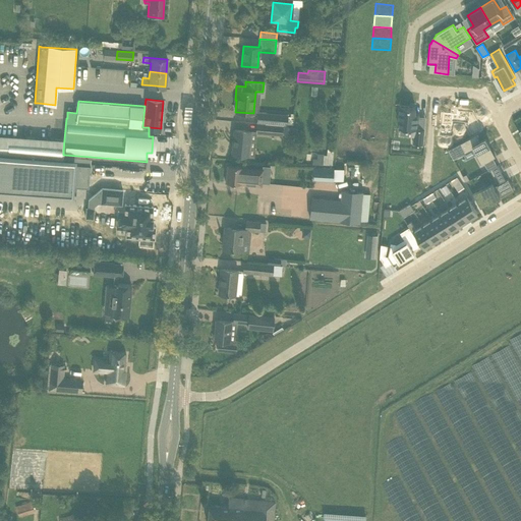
[(400,105),(399,118),(400,119),(399,127),(410,128),(409,135),(413,135),(412,142),(423,143),(424,129),(417,128),(419,113),(415,113),(416,107),(400,105)]
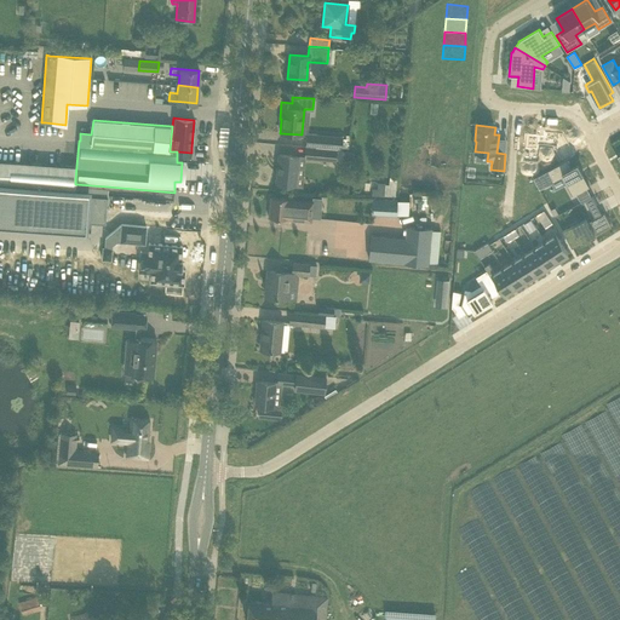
[(229,127),(220,126),(219,145),(228,145),(229,127)]
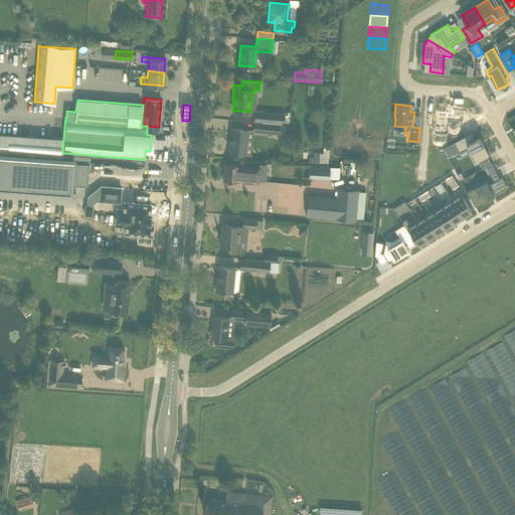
[(438,113),(437,125),(447,126),(447,122),(451,123),(460,123),(466,135),(475,130),(471,123),(473,122),(467,112),(452,111),(452,115),(438,113)]
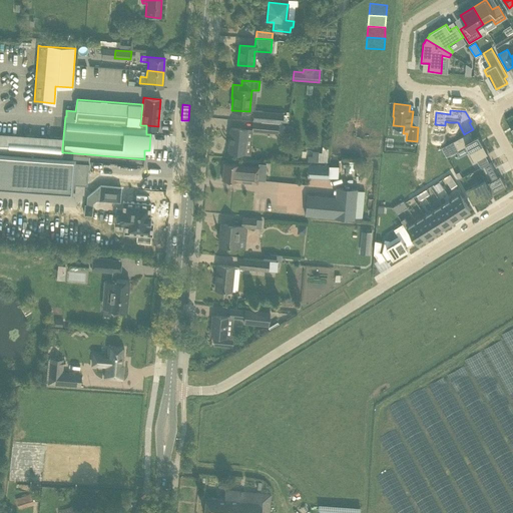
[(253,119),(283,122),(283,114),(253,111),(253,119)]
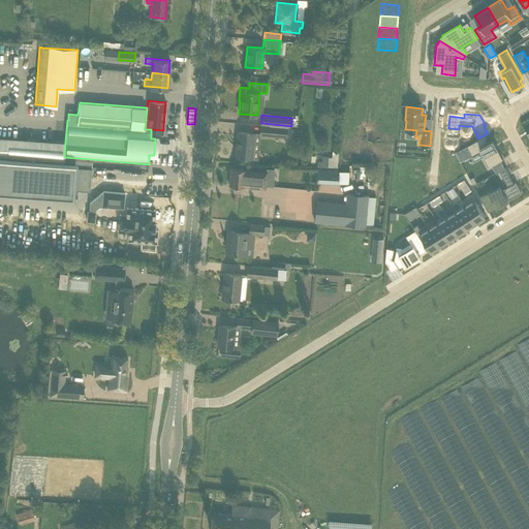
[(275,136),(286,137),(286,136),(292,137),(292,129),(260,126),(260,134),(275,136)]
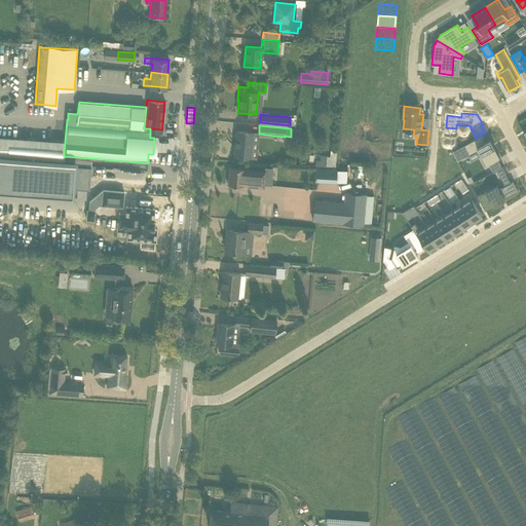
[(234,155),(245,156),(251,157),(253,133),(236,130),(234,155)]
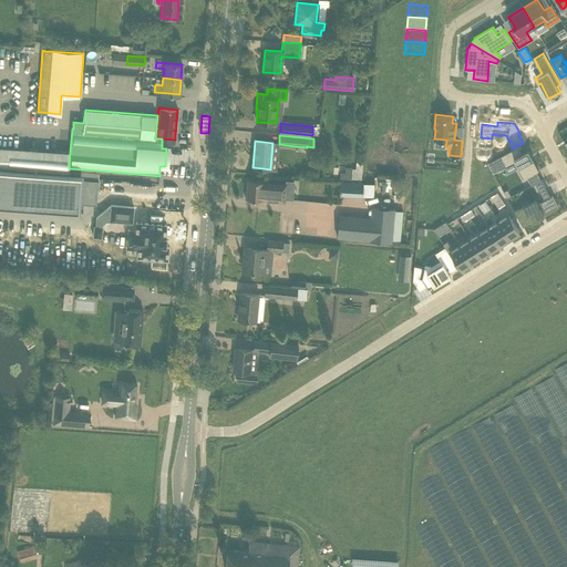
[(0,146),(0,169),(69,175),(69,168),(69,164),(70,152),(0,146)]
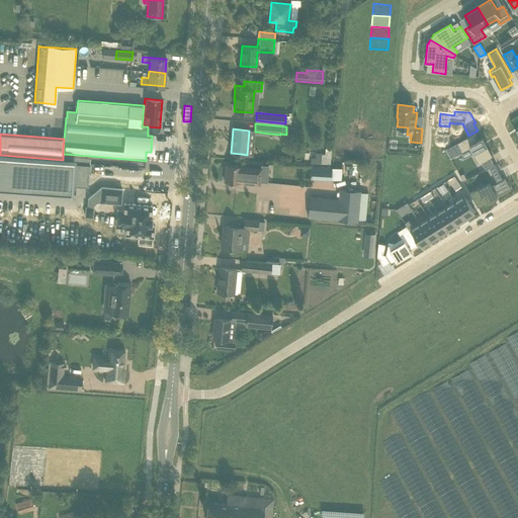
[(389,151),(402,152),(403,134),(390,134),(389,151)]
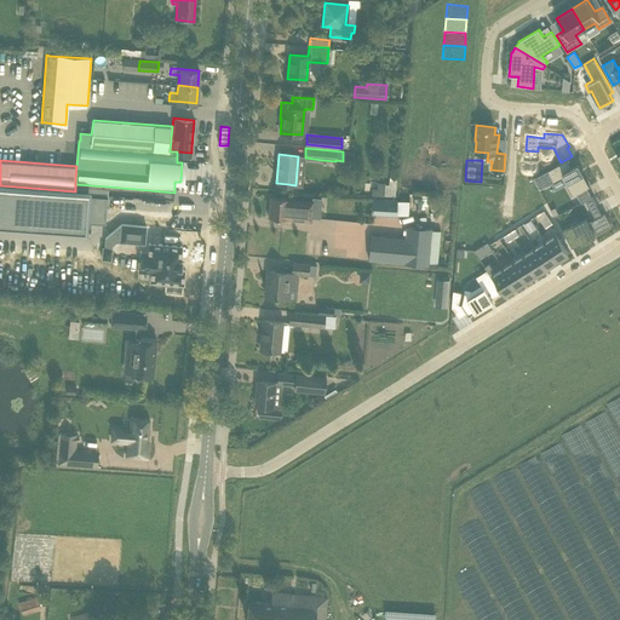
[(567,160),(534,178),(540,189),(562,176),(573,195),(572,195),(572,196),(577,194),(587,188),(590,187),(583,174),(584,174),(578,164),(570,167),(567,160)]
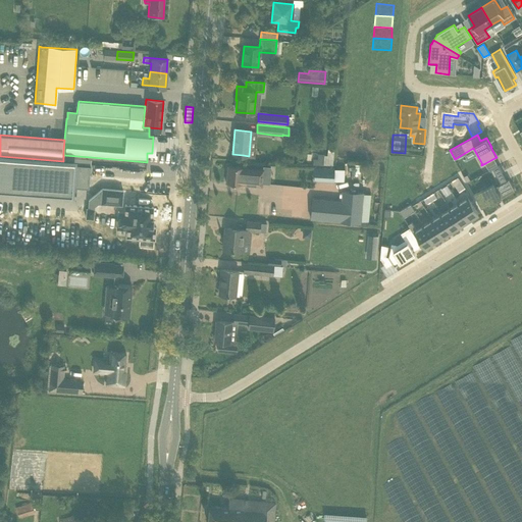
[(319,164),(334,165),(334,149),(329,149),(328,155),(320,154),(319,164)]
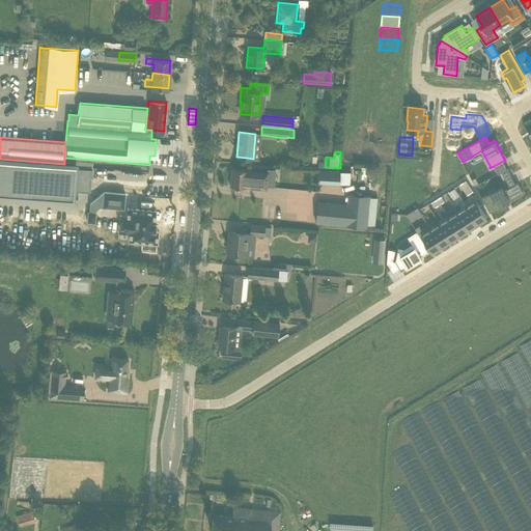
[(0,192),(74,198),(74,197),(73,197),(73,190),(80,191),(90,191),(92,160),(64,158),(64,164),(0,159),(0,192)]
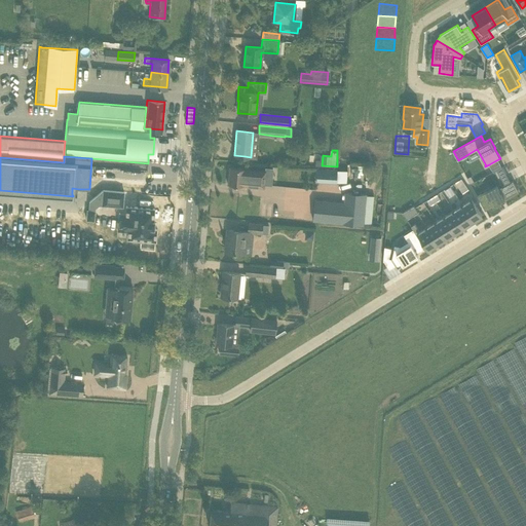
[(502,166),(496,170),(500,177),(506,174),(502,166)]
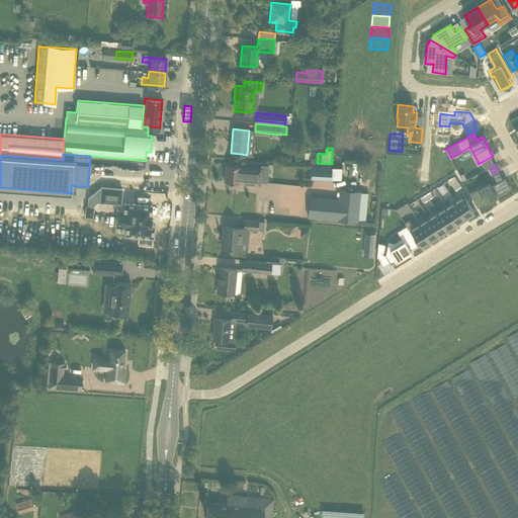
[(260,168),(226,165),(224,181),(251,183),(251,178),(259,179),(260,168)]
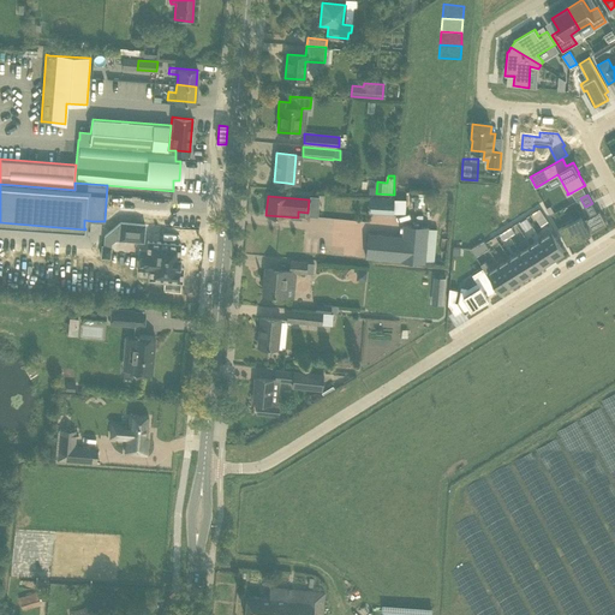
[(406,199),(370,197),(370,213),(394,214),(394,213),(405,214),(406,199)]
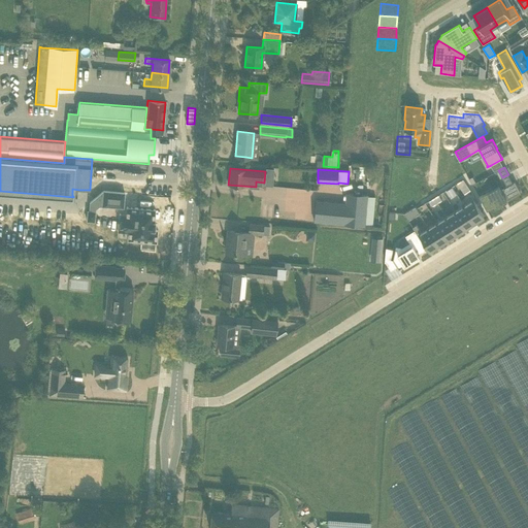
[(463,179),(458,184),(465,195),(470,191),(463,179)]
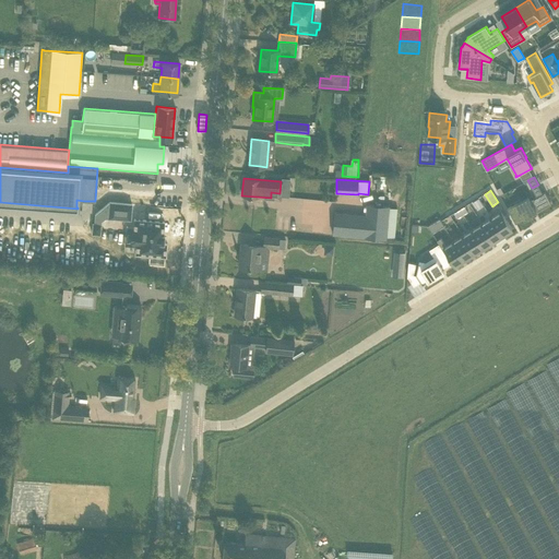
[(516,203),(507,209),(515,224),(524,219),(525,221),(534,216),(533,214),(551,204),(545,192),(543,193),(536,197),(531,200),(528,197),(516,203)]
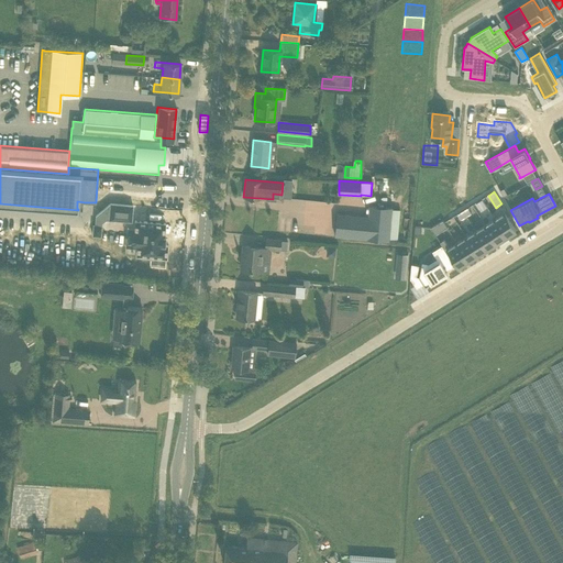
[(482,199),(476,203),(482,211),(487,207),(482,199)]
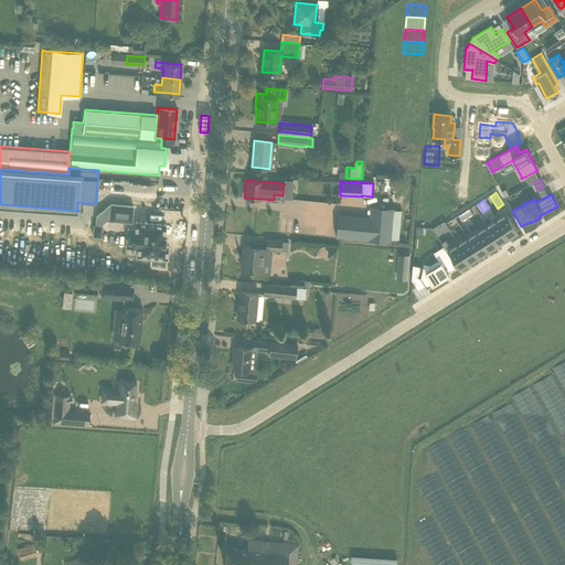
[(96,203),(85,203),(112,232),(128,233),(127,256),(169,259),(169,246),(166,245),(167,236),(166,236),(167,223),(147,222),(148,208),(109,204),(103,210),(96,203)]
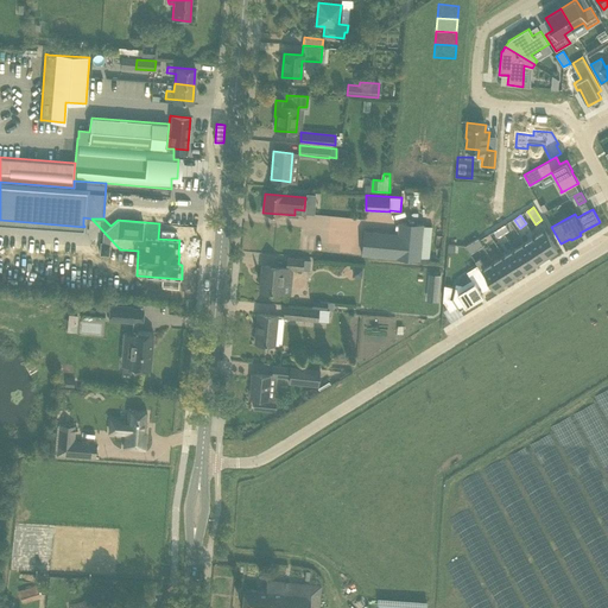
[(363,230),(362,254),(422,259),(424,225),(400,222),(399,234),(363,230)]
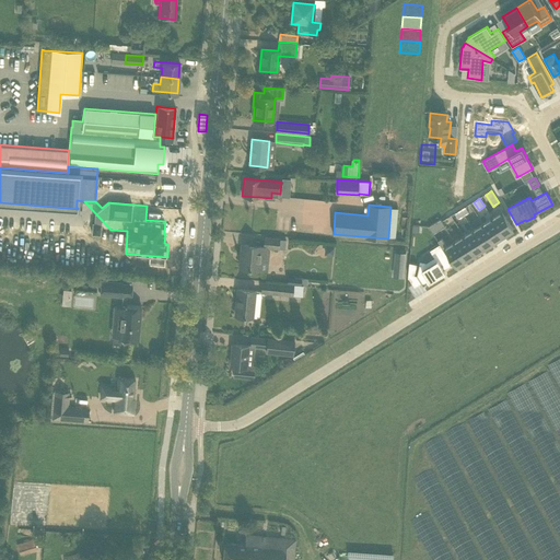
[(417,210),(416,223),(429,224),(430,211),(417,210)]
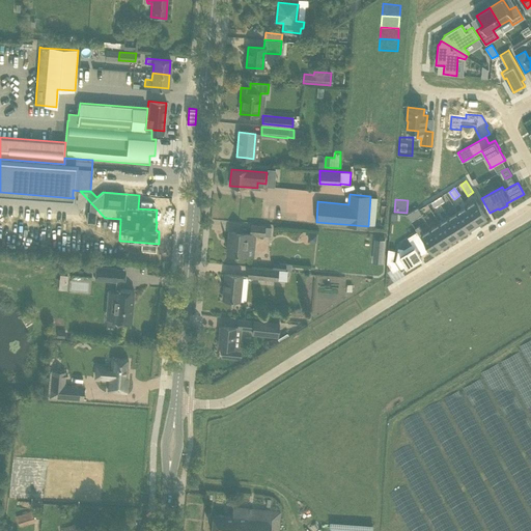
[(476,201),(467,206),(477,224),(486,218),(476,201)]
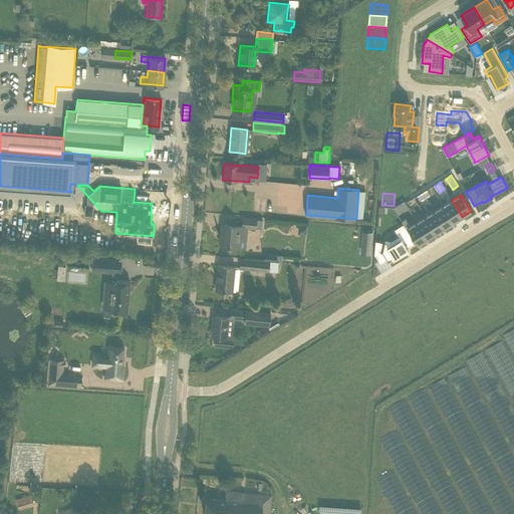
[(452,200),(443,206),(454,222),(462,217),(452,200)]
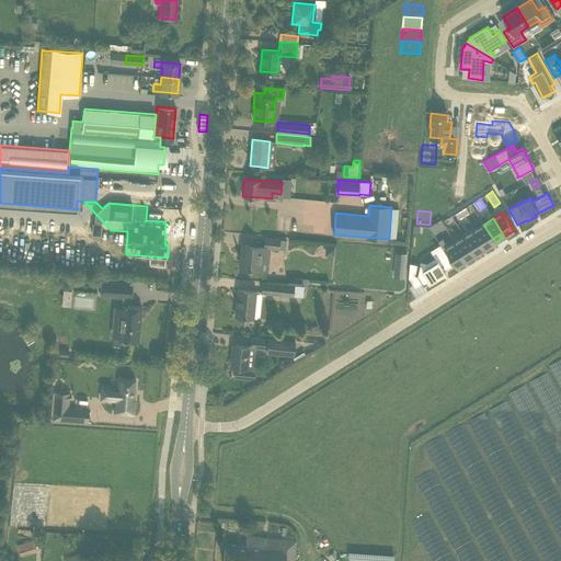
[(442,219),(430,227),(434,233),(446,227),(443,221),(442,219)]
